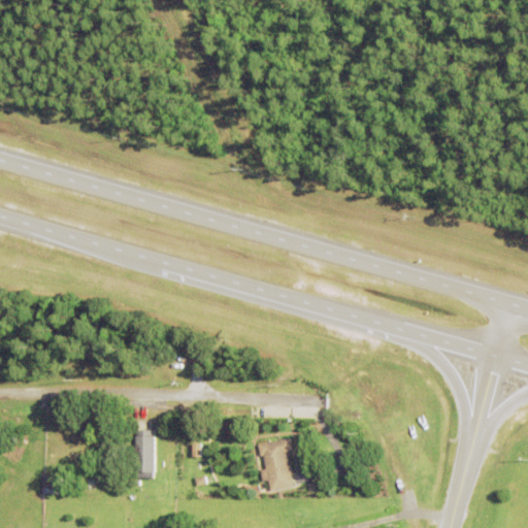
[(156,434),(155,470),(154,470),(154,476),(138,476),(138,469),(136,469),(137,434),(137,428),(154,428),(154,434),(156,434)]
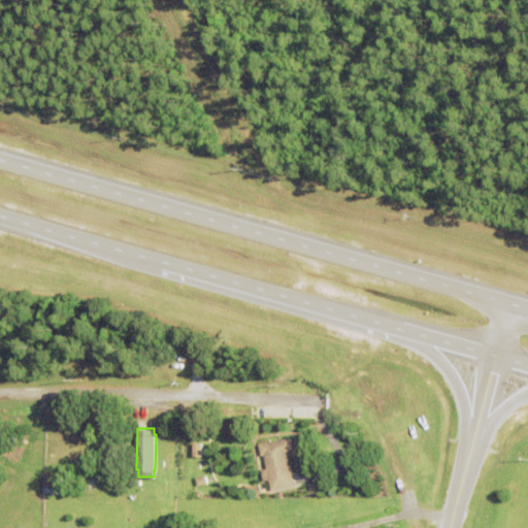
[(271,490),(268,479),(263,480),(261,468),(266,467),(264,455),(261,455),(258,443),(291,435),(294,450),(287,451),(295,485),(271,490)]
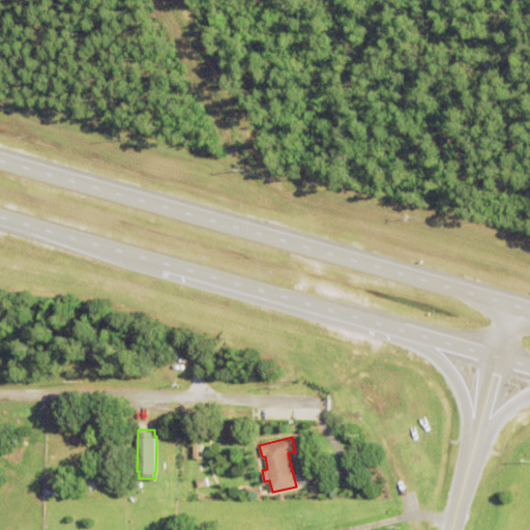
[(4,457),(13,438),(27,445),(18,463),(4,457)]
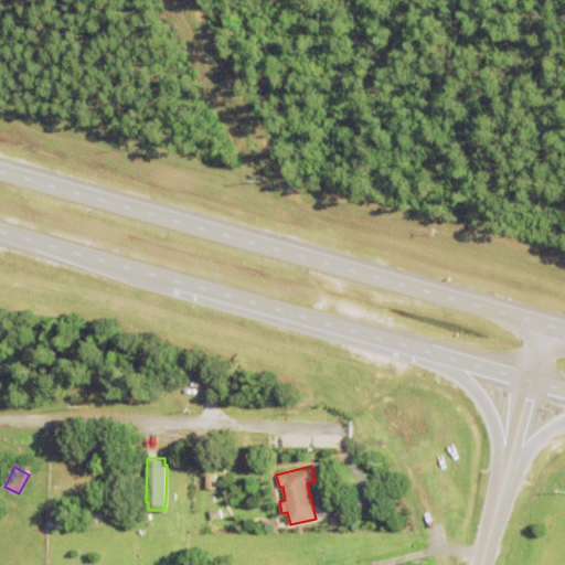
[(209,510),(220,508),(222,516),(211,519),(209,510)]
